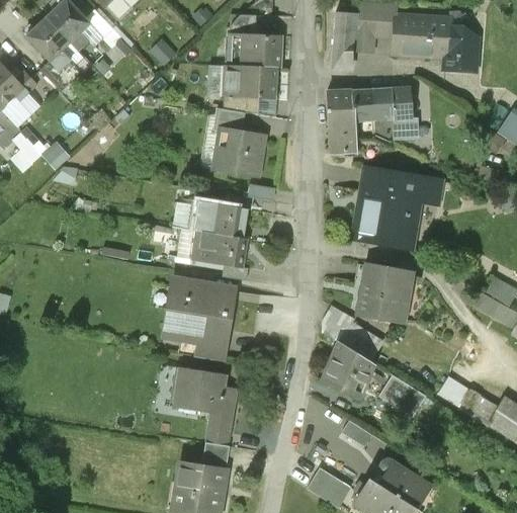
[(86,18),(69,0),(49,18),(70,41),(78,50),(88,40),(80,32),(90,23),(86,18)]
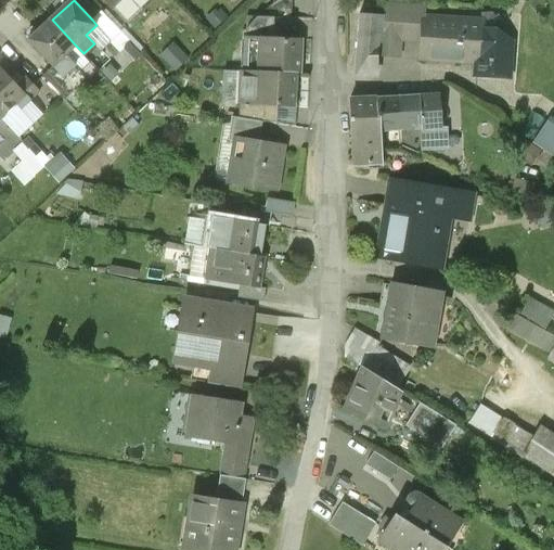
[(420,32),(421,10),(422,5),(386,3),(385,16),(358,14),(355,67),(379,69),(381,55),(399,56),(400,30),(420,32)]
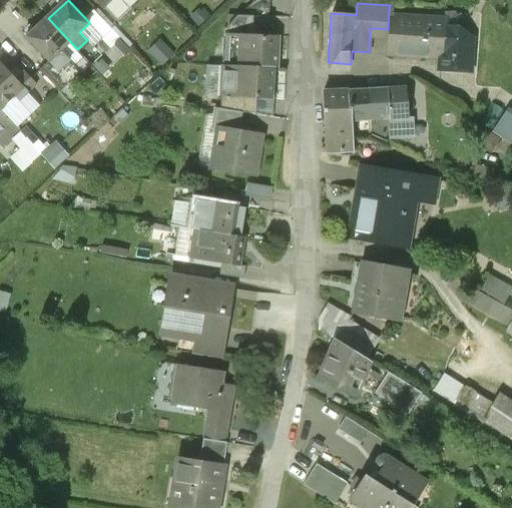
[(94,9),(85,18),(89,23),(103,37),(112,28),(94,9)]
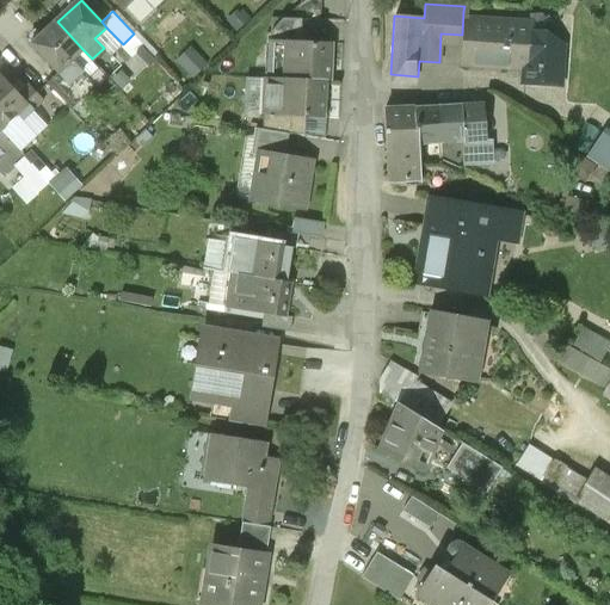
[(531,16),(463,11),(462,35),(461,63),(524,67),(523,86),(566,87),(568,47),(550,30),(531,29),(531,16)]
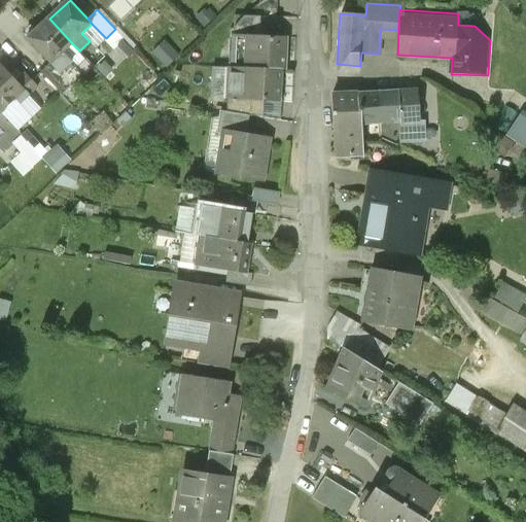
[(71,42),(49,19),(29,37),(48,60),(64,76),(74,67),(61,53),(71,42)]
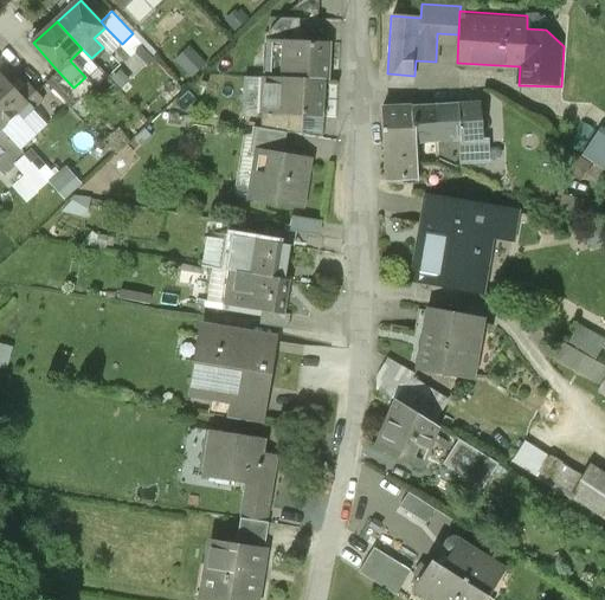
[(271,28),(271,40),(291,40),(291,28),(271,28)]
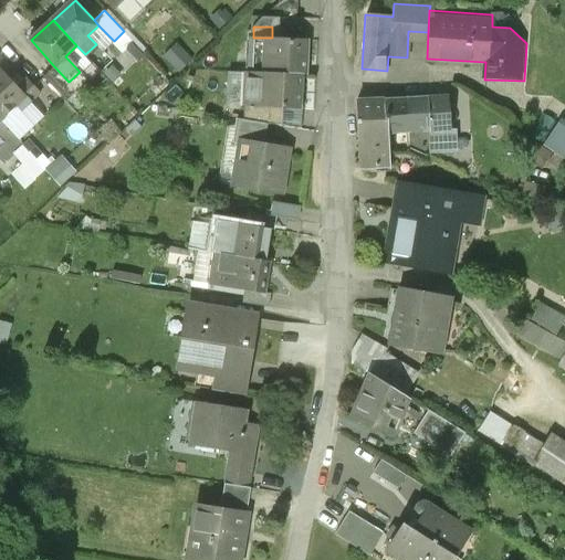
[(272,38),(253,38),(253,71),(297,71),(304,72),(304,39),(272,38)]
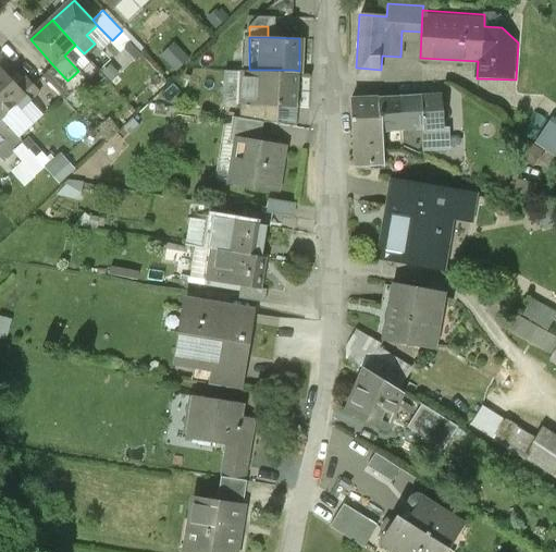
[(68,81),(51,63),(41,73),(58,89),(68,81)]
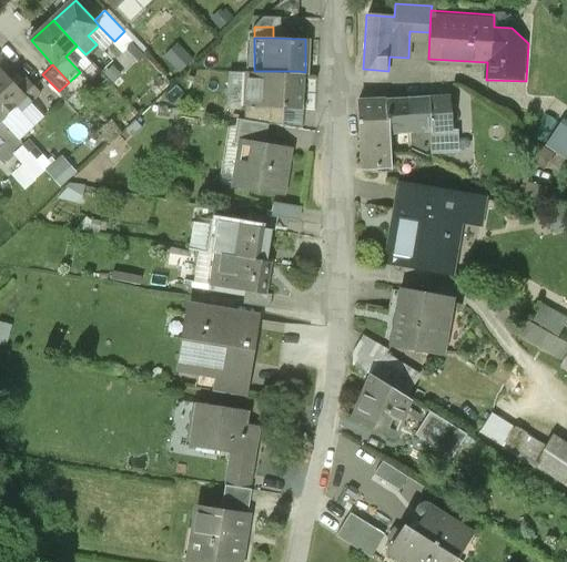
[(44,114),(3,68),(0,70),(0,122),(3,120),(19,136),(44,114)]
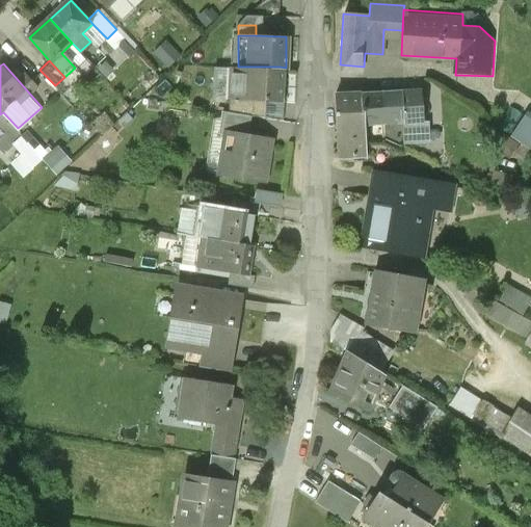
[(238,67),(233,67),(232,96),(261,97),(279,97),(280,67),(238,67)]
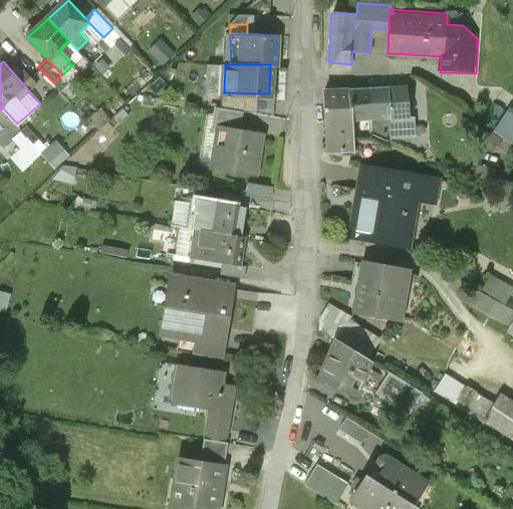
[(407,87),(386,88),(388,119),(392,119),(393,140),(415,138),(413,109),(408,110),(407,87)]
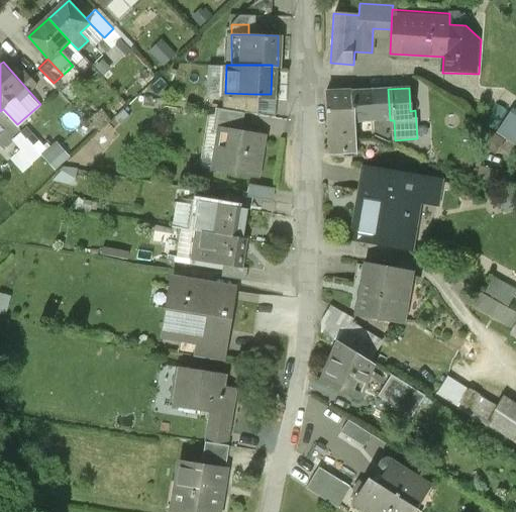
[(388,89),(351,91),(353,123),(390,120),(388,89)]
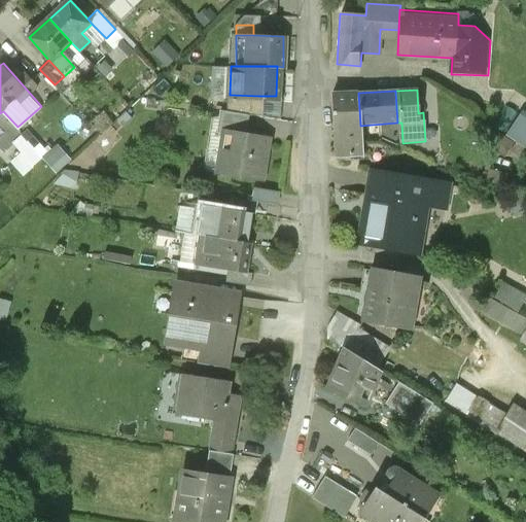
[(360,126),(358,93),(331,94),(336,157),(362,154),(360,126)]
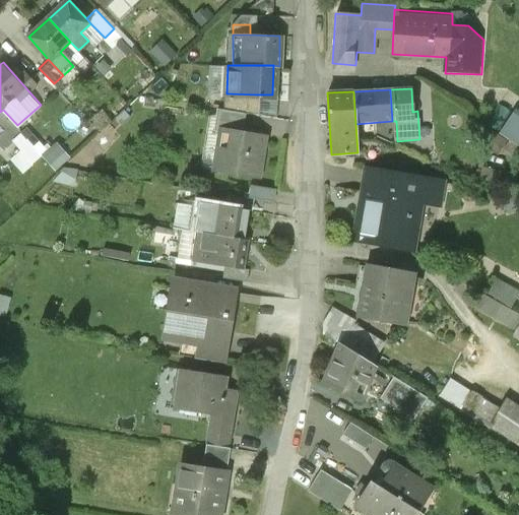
[(255,94),(226,93),(223,93),(222,109),(246,113),(255,113),(255,94)]
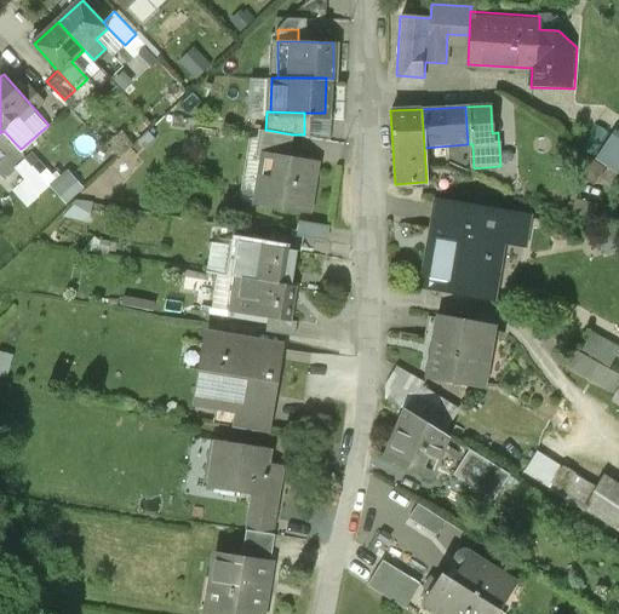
[(265,130),(258,128),(256,149),(258,150),(291,155),(293,135),(265,130)]
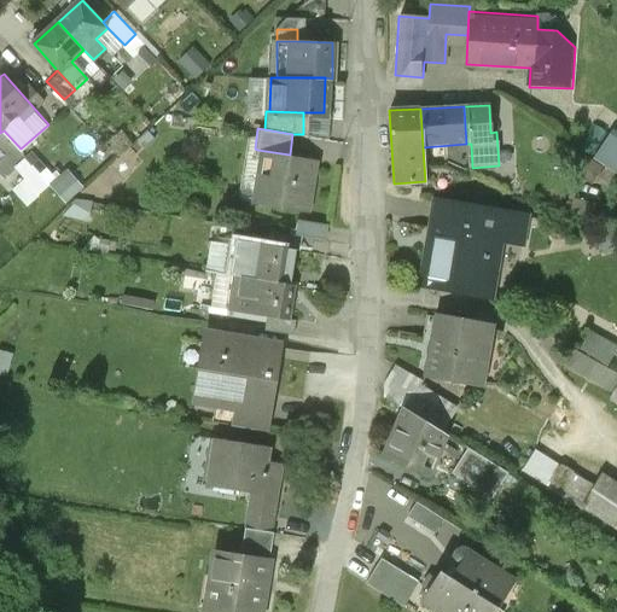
[(0,150),(3,152),(4,158),(0,161),(0,172),(5,178),(16,169),(13,165),(27,156),(21,149),(4,130),(0,133),(0,150)]
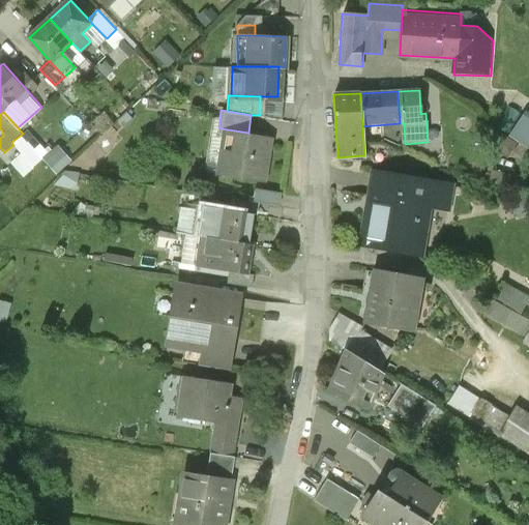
[(528,124),(521,119),(510,136),(528,147),(528,124)]
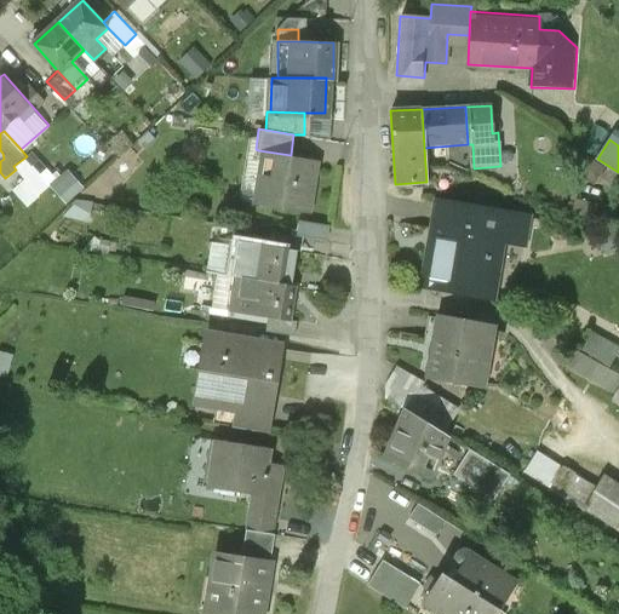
[(33,150),(27,156),(13,166),(16,170),(26,179),(15,190),(29,206),(51,187),(50,183),(61,173),(57,171),(53,173),(33,150)]
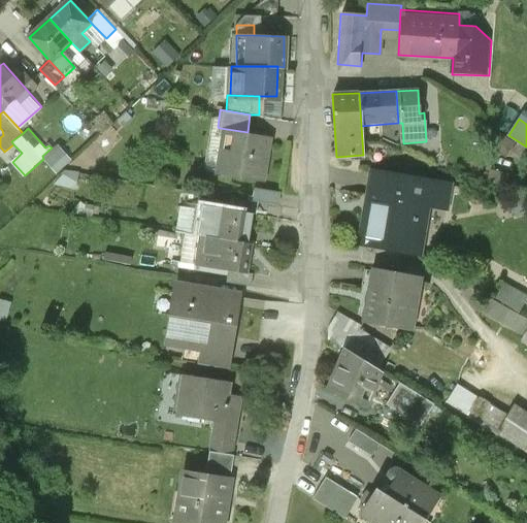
[(248,132),(220,128),(211,173),(263,183),(271,136),(248,132)]
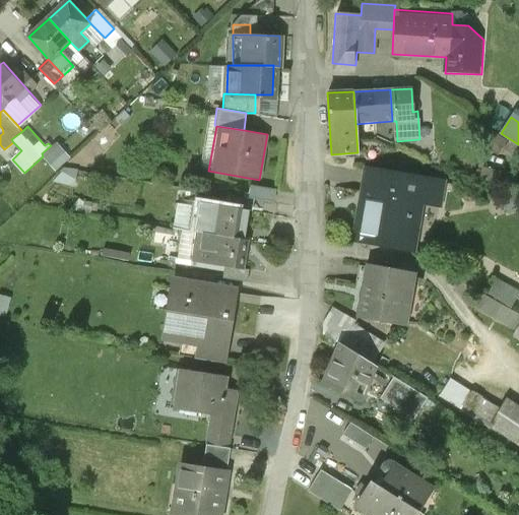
[(51,145),(42,153),(43,156),(55,170),(70,154),(56,140),(51,145)]
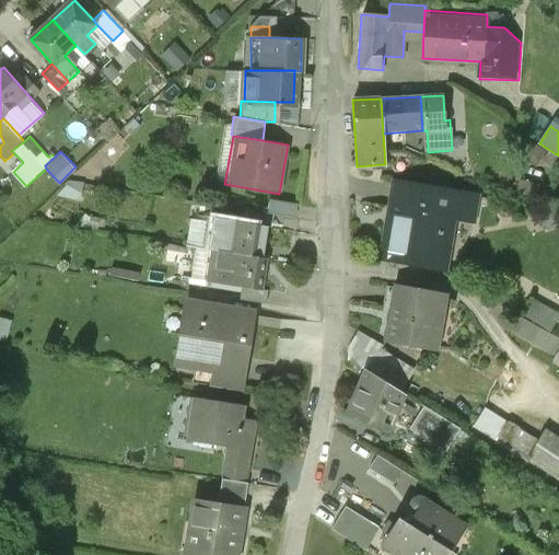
[(476,224),(480,194),(392,181),(387,210),(397,211),(389,261),(452,269),(458,221),(476,224)]
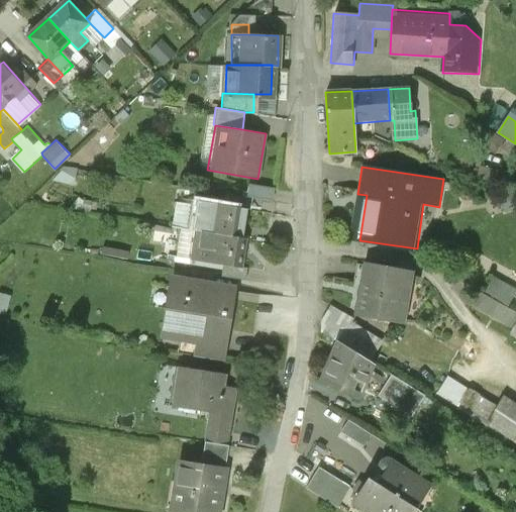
[(248,183),(246,196),(253,197),(270,199),(272,187),(248,183)]
